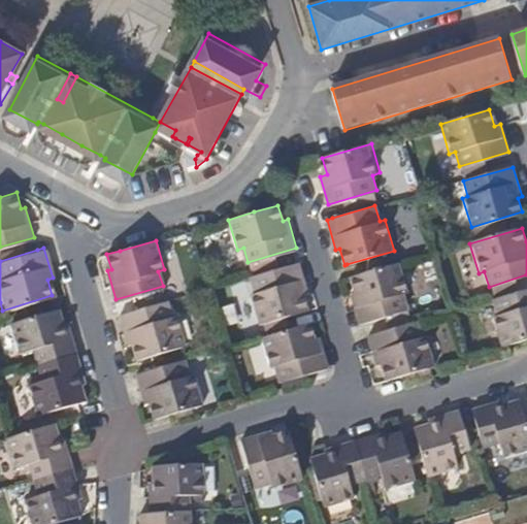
[(309,292),(300,262),(252,276),(256,290),(250,292),(258,320),(309,305),(306,293),(309,292)]
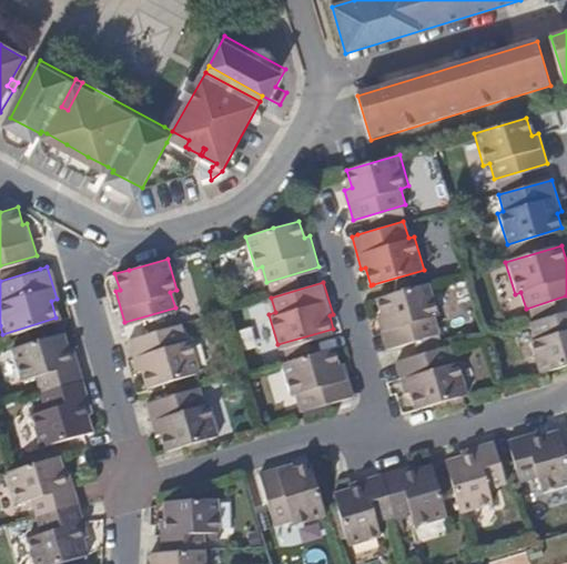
[(443,316),(432,283),(377,299),(383,315),(377,318),(387,350),(393,348),(438,334),(434,319),(443,316)]
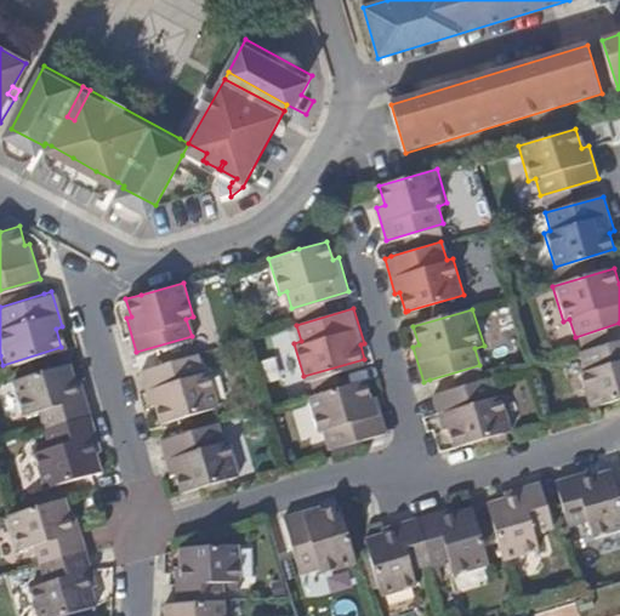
[(619,341),(579,353),(585,372),(578,375),(589,409),(619,399),(619,341)]
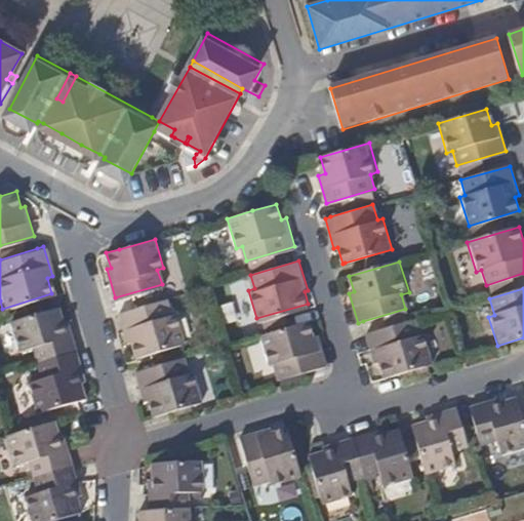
[(170,314),(166,299),(119,313),(128,342),(131,339),(136,356),(185,342),(176,312),(170,314)]
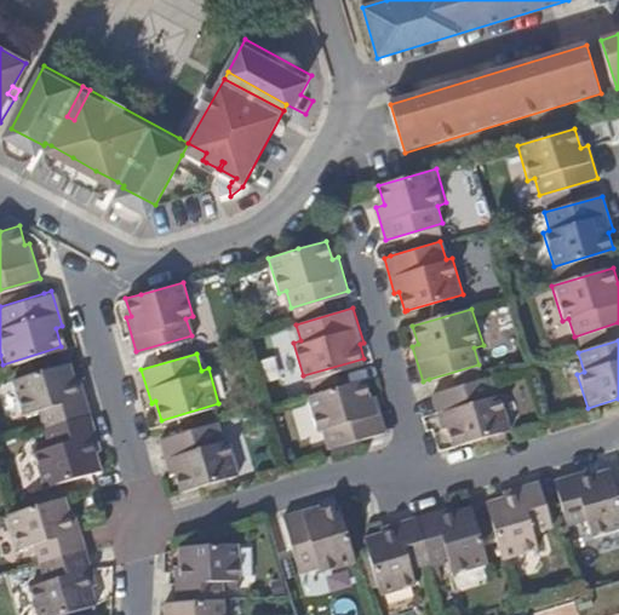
[(43,427),(86,414),(78,380),(72,381),(66,363),(9,380),(19,417),(38,412),(43,427)]
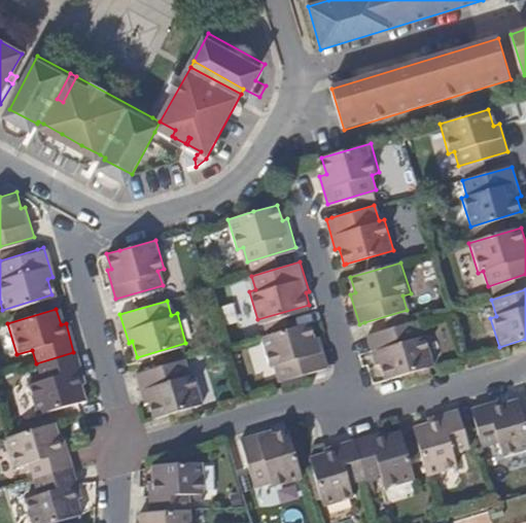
[(317,337),(312,321),(261,336),(271,365),(275,364),(280,380),(328,365),(319,336),(317,337)]
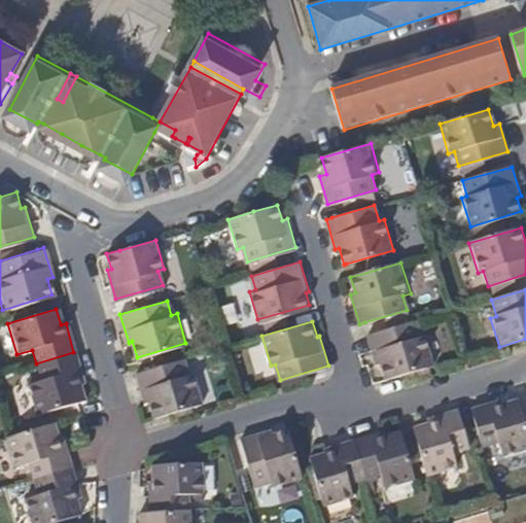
[(422,338),(417,321),(369,336),(378,365),(382,364),(387,380),(402,376),(435,365),(427,337),(422,338)]
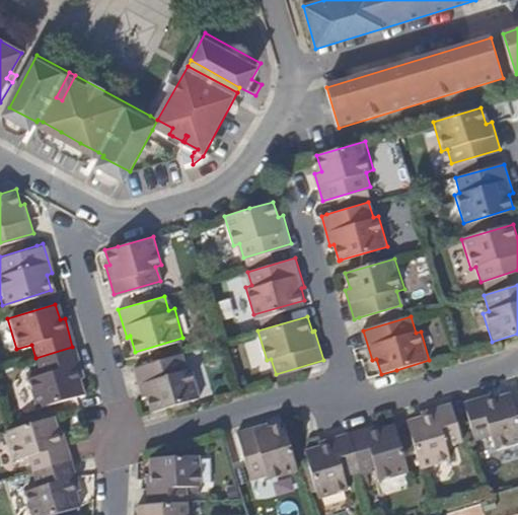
[(81,376),(72,347),(35,358),(39,371),(23,375),(33,406),(80,391),(76,378),(81,376)]
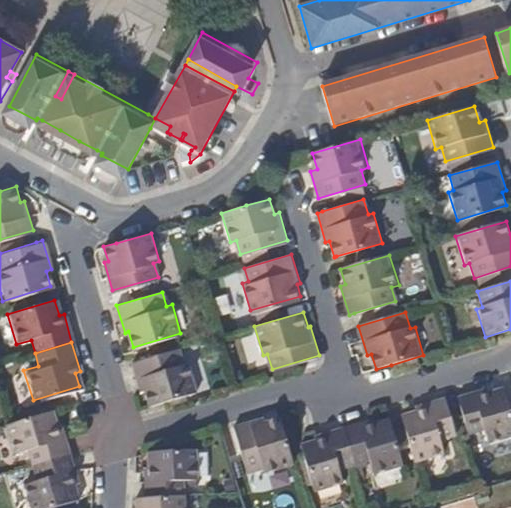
[(184,364),(179,348),(137,360),(133,361),(142,390),(145,389),(150,406),(164,402),(198,391),(189,362),(184,364)]
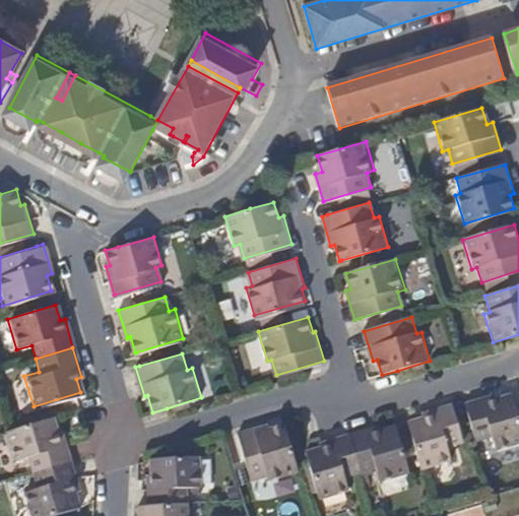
[(497,397),(497,395),(468,403),(481,451),(494,447),(496,453),(518,445),(518,417),(512,396),(499,401),(497,397)]
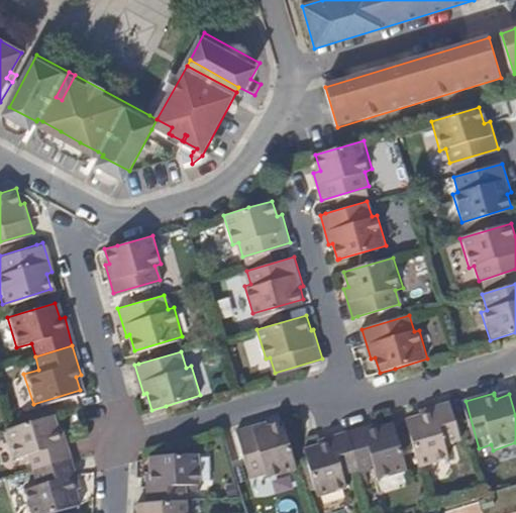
[(452,405),(451,401),(423,410),(424,414),(408,419),(422,469),(451,459),(449,453),(465,448),(452,405)]
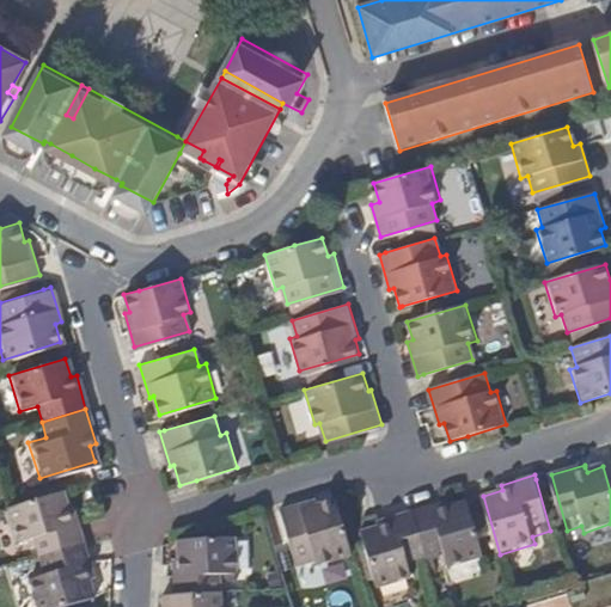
[(38,553),(80,541),(69,506),(63,507),(57,490),(2,507),(13,543),(34,537),(38,553)]
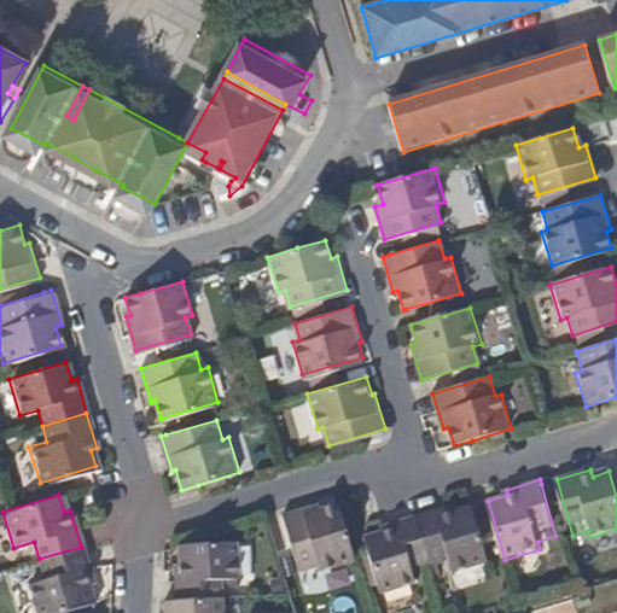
[(355,562),(338,503),(319,509),(316,503),(286,512),(302,570),(319,565),(321,572),(355,562)]
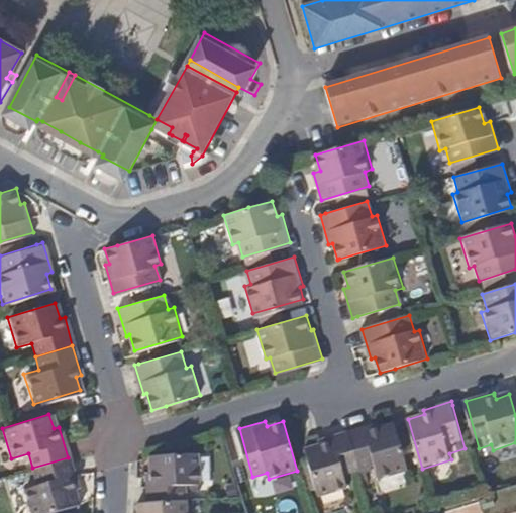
[(378,423),(348,431),(358,468),(371,465),(375,479),(406,470),(393,423),(379,427),(378,423)]
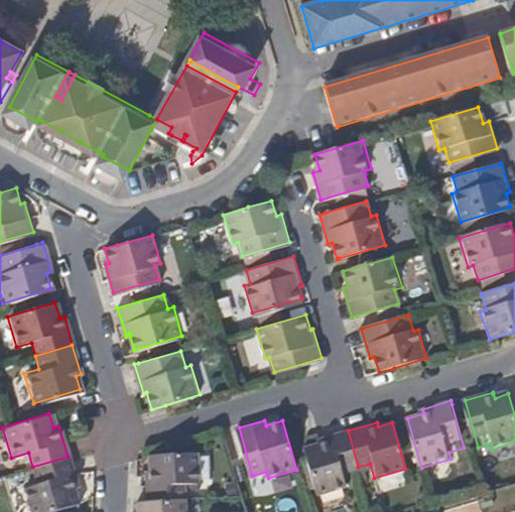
[(343,471),(358,467),(348,430),(318,439),(319,445),(306,450),(319,494),(348,486),(343,471)]
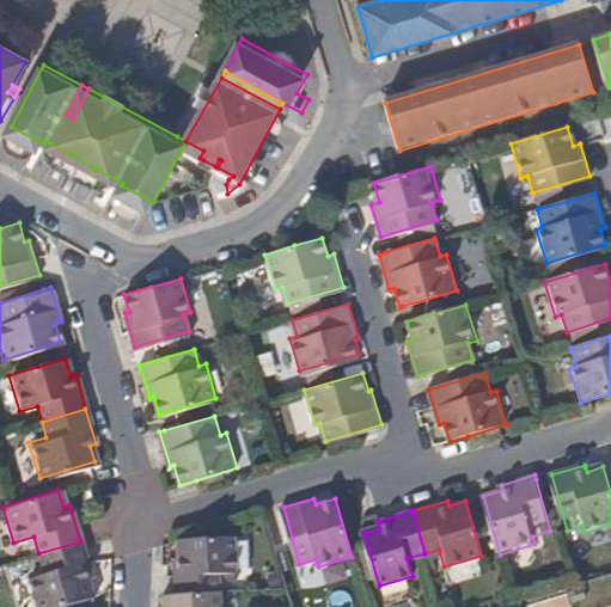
[(173,558),(175,594),(219,592),(218,575),(237,574),(234,538),(178,540),(178,557),(173,558)]
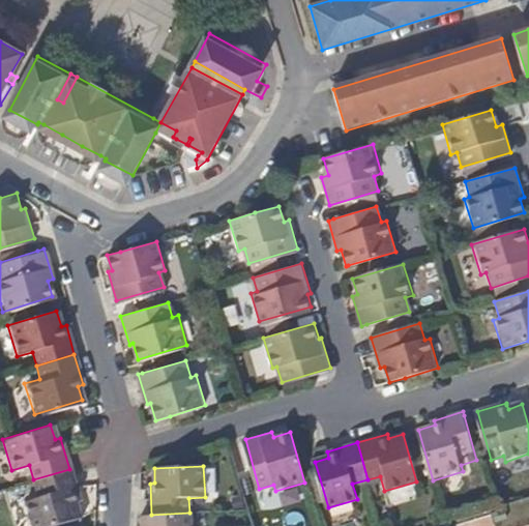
[(78,498),(69,469),(33,479),(37,492),(20,498),(28,525),(37,525),(77,515),(72,500),(78,498)]
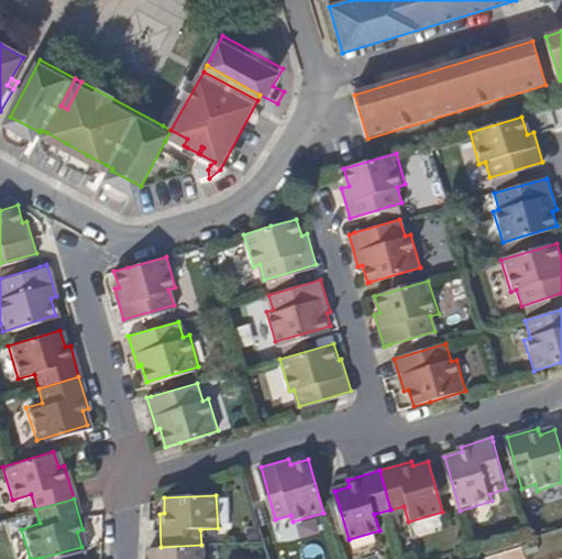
[(201,558),(201,545),(161,547),(154,547),(150,549),(150,558),(201,558)]
